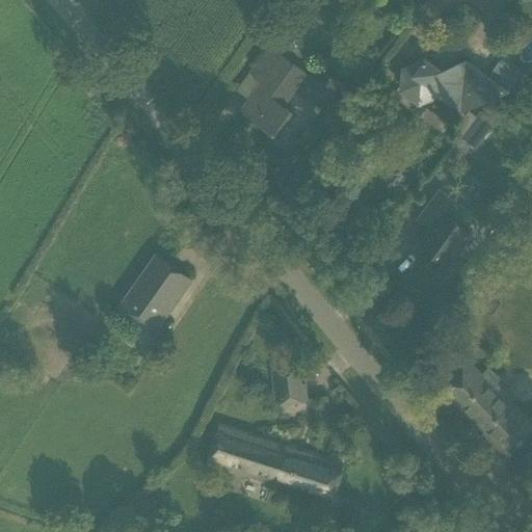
[(242,111),(276,136),(289,118),(292,114),(283,108),(294,92),(327,117),(348,87),(333,76),(324,88),(269,49),(250,75),(263,83),(255,95),(242,111)]
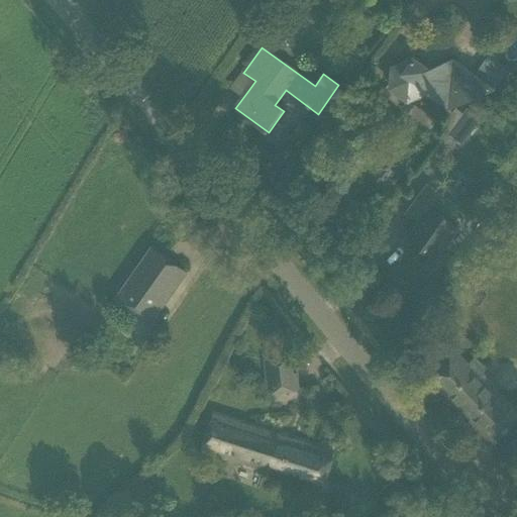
[(426,93),(449,109),(493,89),(481,79),(453,60),(428,71),(412,60),(394,68),(391,89),(408,101),(426,93)]
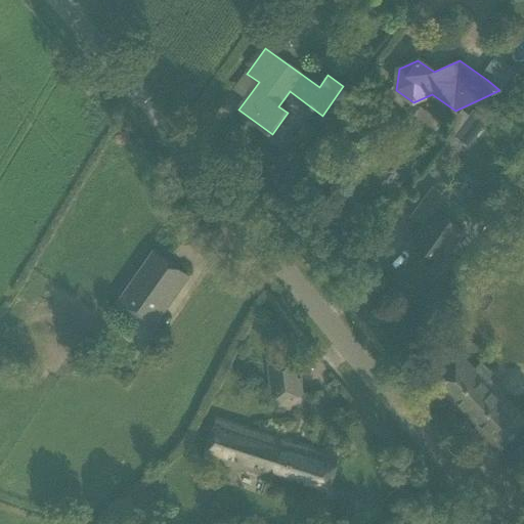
[(501,61),(487,80),(499,90),(515,71),(501,61)]
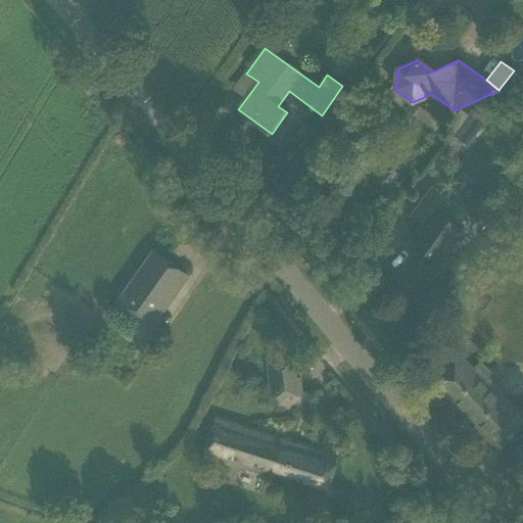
[(478,105),(452,137),(467,149),(492,116),(478,105)]
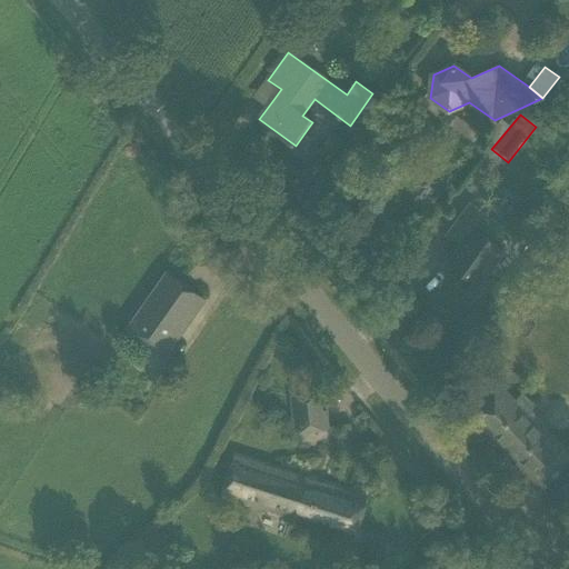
[(456,286),(482,306),(497,288),(485,279),(505,251),(499,248),(509,233),(469,203),(452,227),(468,238),(462,243),(450,261),(466,273),(456,286)]
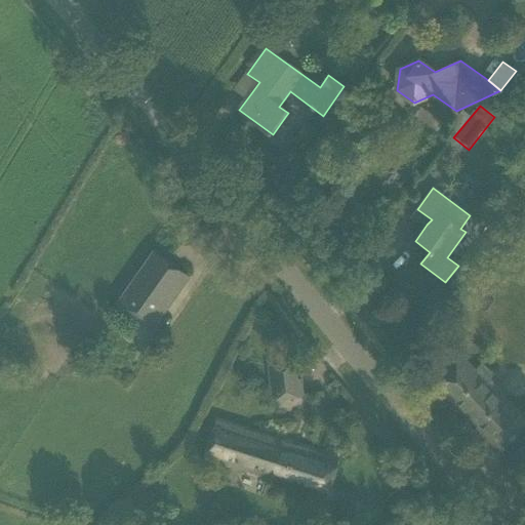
[(119,304),(146,322),(163,298),(169,303),(188,277),(155,253),(119,304)]
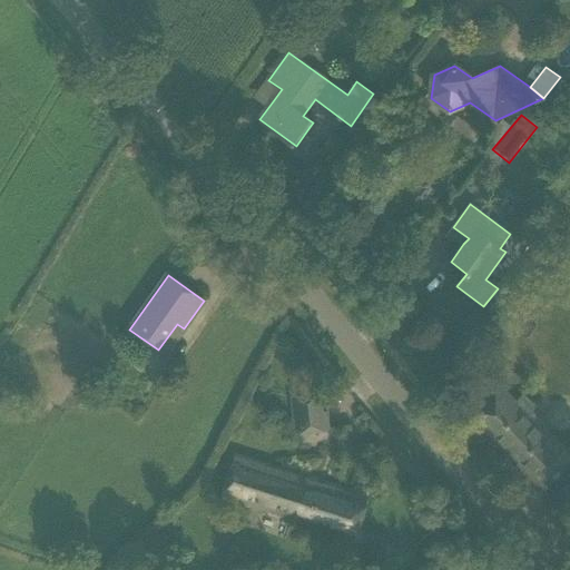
[(497,402),(477,422),(538,483),(568,454),(569,455),(569,430),(569,432),(540,406),(556,392),(539,376),(544,371),(526,354),(488,393),(497,402)]
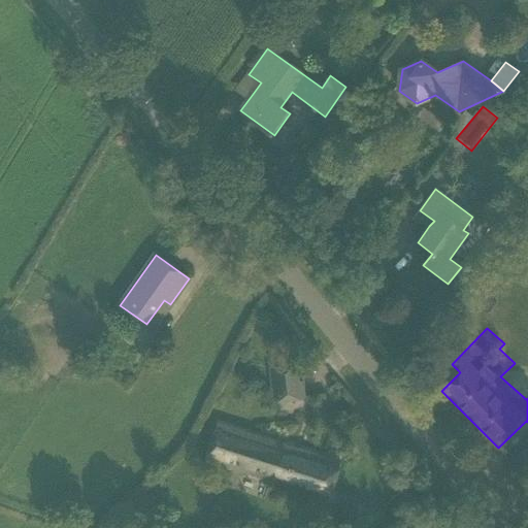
[(270,367),(274,402),(305,399),(303,382),(299,382),(297,364),(270,367)]
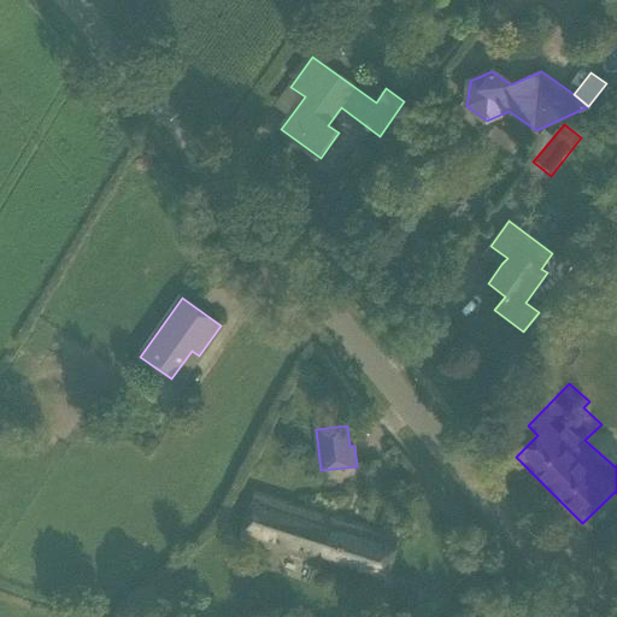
[(399,540),(256,494),(240,542),(268,552),(269,550),(385,586),(399,540)]
